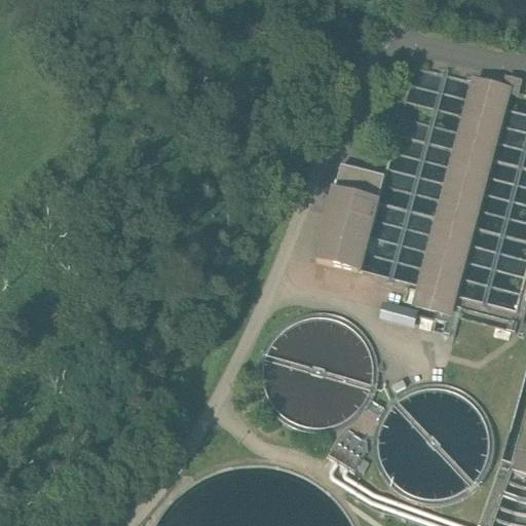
[(506,75),(503,84),(513,86),(511,94),(519,96),(523,79),(506,75)]
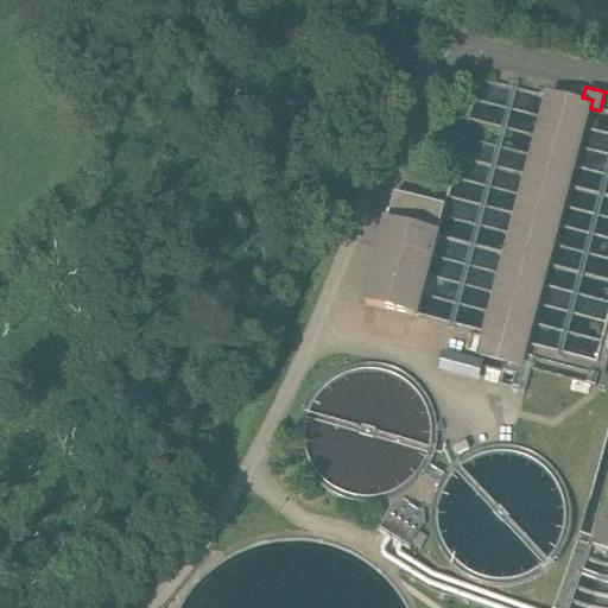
[(475,354),(521,367),(529,342),(590,108),(593,100),(582,97),(546,88),(544,96),(481,330),(475,354)]
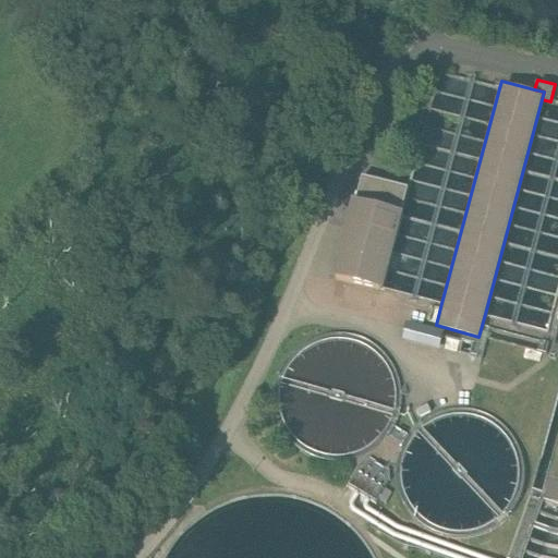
[(363,173),(356,197),(401,209),(408,185),(363,173)]
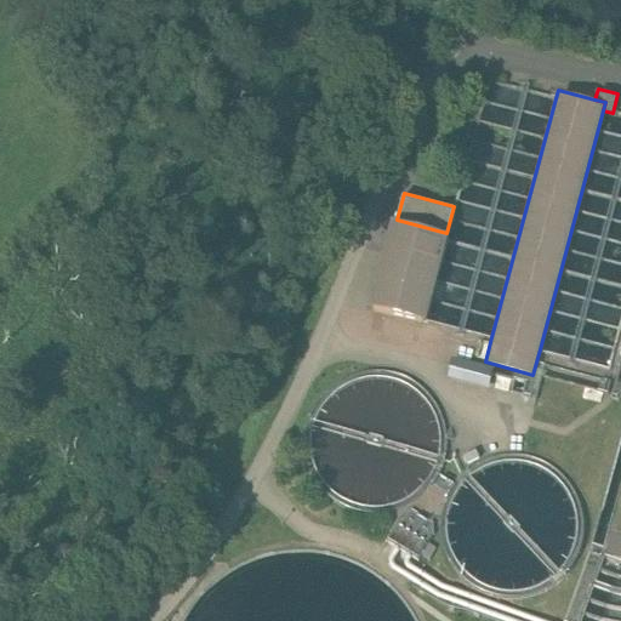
[(397,220),(393,218),(369,306),(423,320),(446,233),(397,220)]
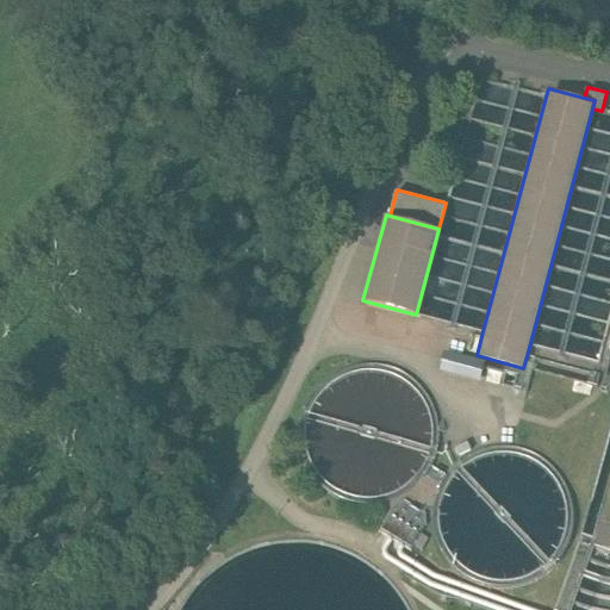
[(485,361),(444,350),(439,371),(479,381),(485,361)]
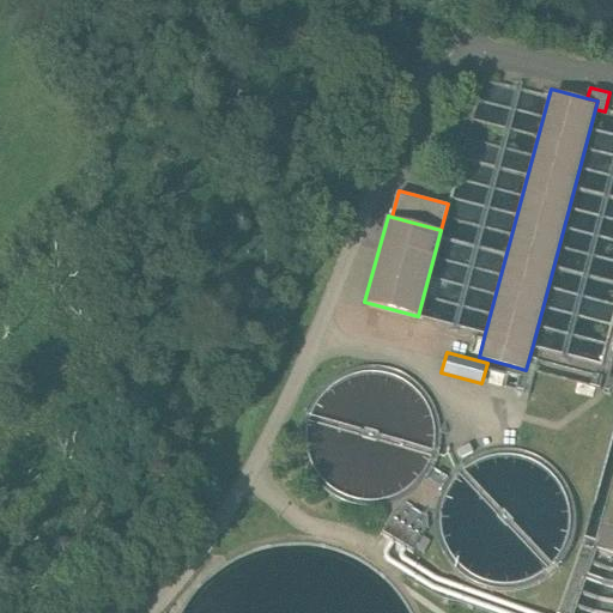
[(398,507),(382,533),(412,552),(429,527),(428,517),(406,504),(398,507)]
